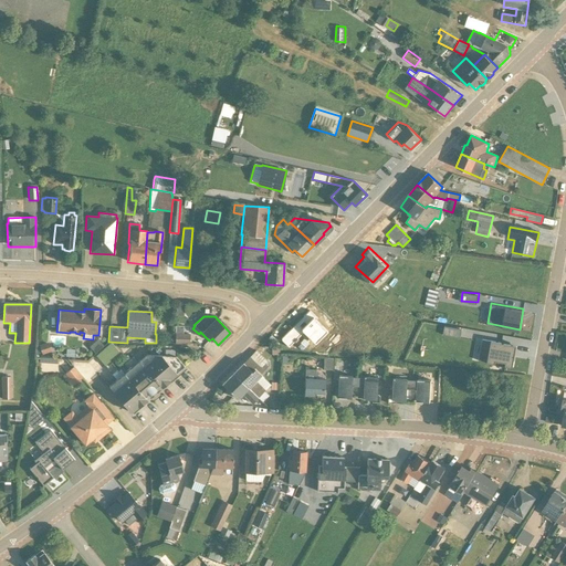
[(182,326),(175,326),(175,344),(189,344),(189,334),(182,333),(182,326)]
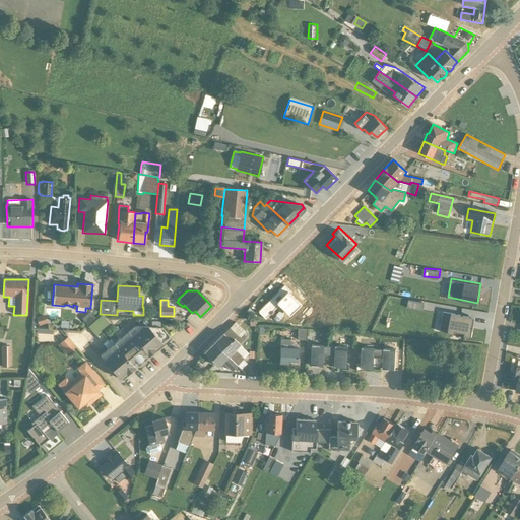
[(424,309),(425,302),(409,300),(408,307),(424,309)]
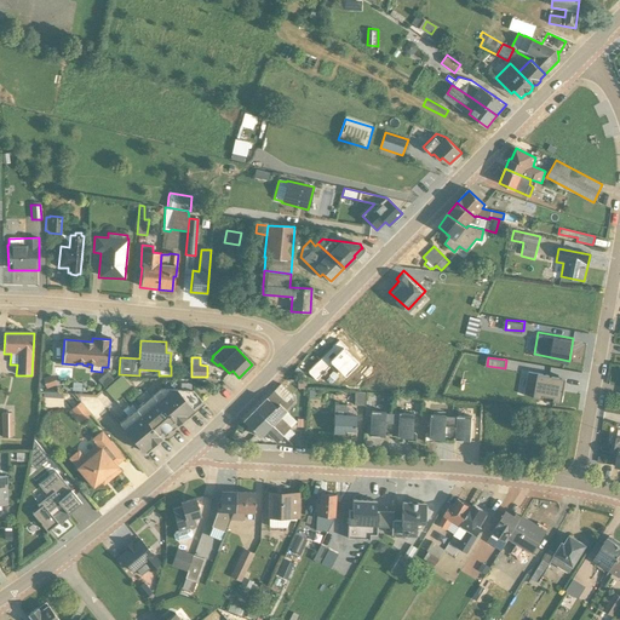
[(113,379),(107,372),(97,380),(104,388),(113,379)]
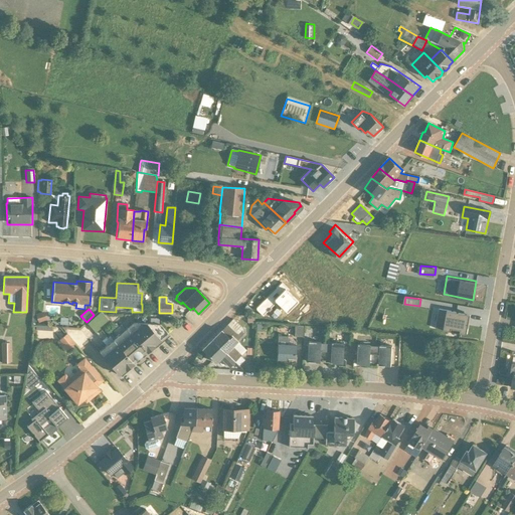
[(439,309),(436,328),(466,333),(469,314),(439,309)]
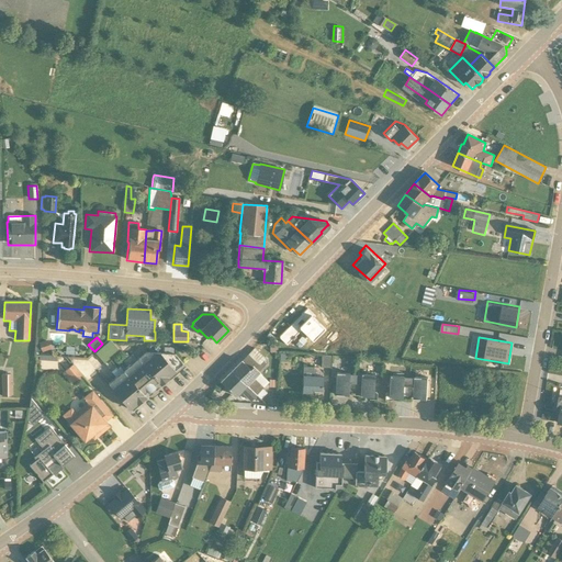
[(42,352),(51,349),(47,340),(37,344),(38,345),(36,346),(35,352),(41,350),(42,352)]
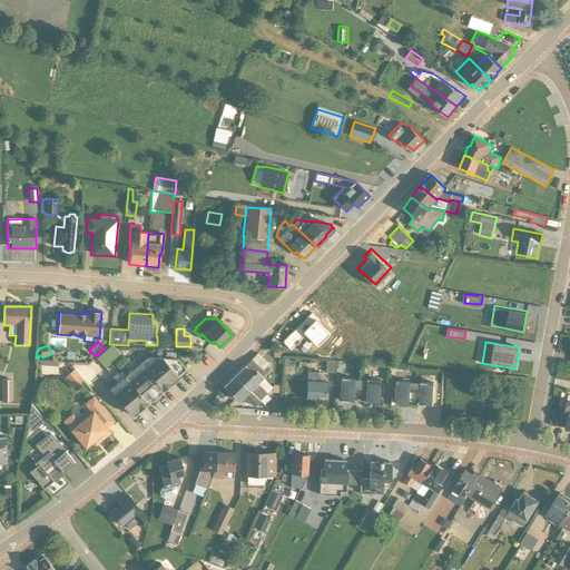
[(114,349),(106,355),(111,362),(119,354),(114,349)]
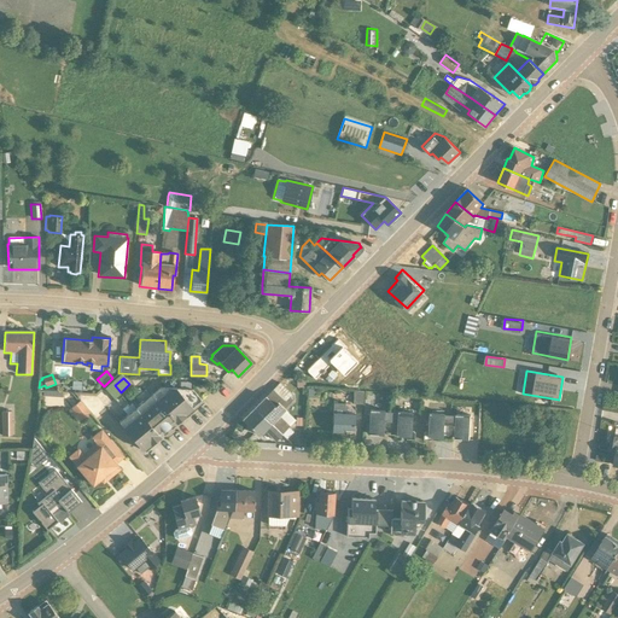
[(295,398),(279,383),(254,408),(286,439),(292,432),(287,427),(295,421),(284,412),(285,410),(284,409),(287,406),(290,408),(295,403),(292,401),(295,398)]
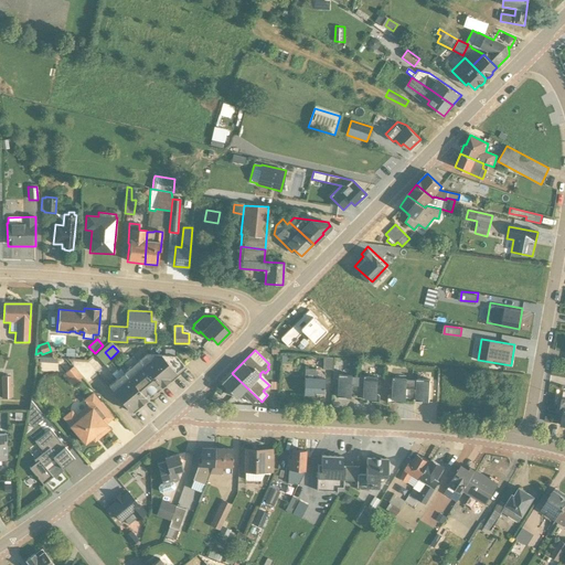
[(108,386),(130,412),(146,400),(142,395),(146,393),(148,394),(156,388),(153,385),(157,383),(160,387),(161,387),(169,380),(177,373),(176,372),(183,366),(176,355),(146,354),(108,386)]
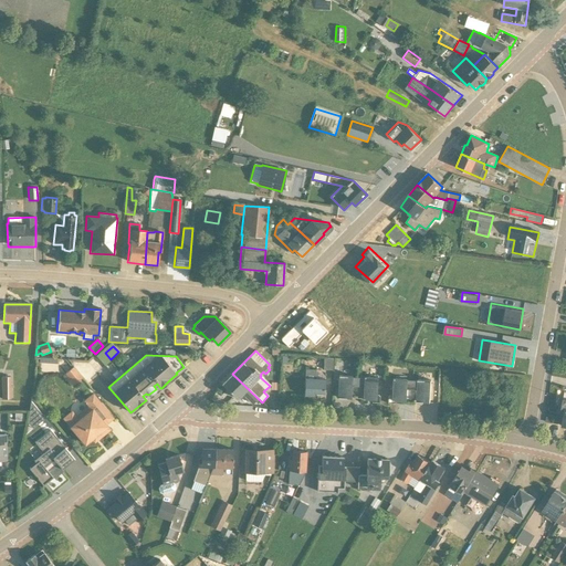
[(41,357),(41,371),(59,371),(59,357),(41,357)]
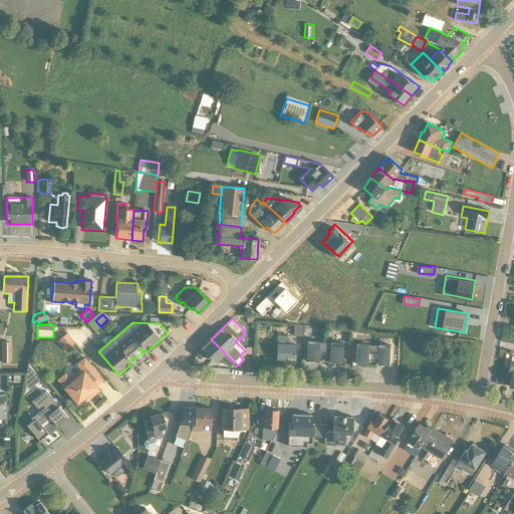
[(302,325),(294,324),(293,335),(301,336),(302,325)]
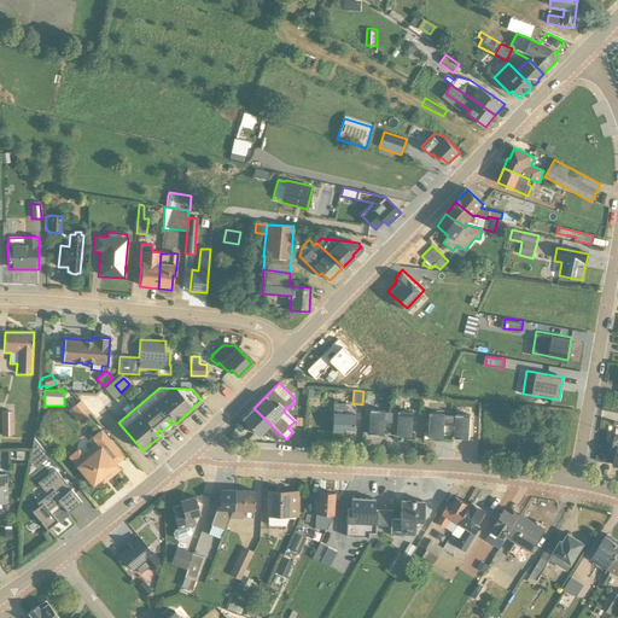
[(80,400),(73,409),(83,418),(91,407),(80,400)]
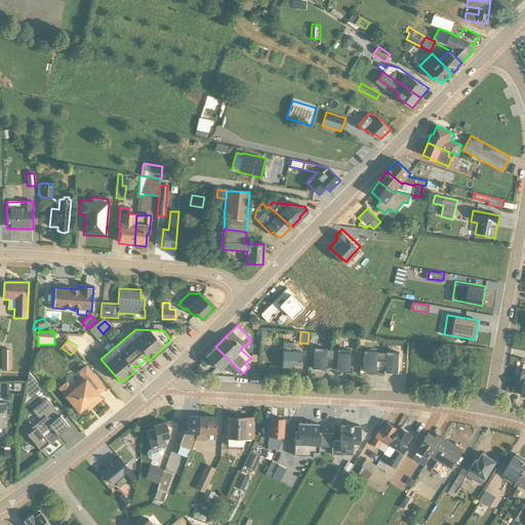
[(283,342),(282,367),(291,367),(291,364),(300,365),(301,350),(295,344),(283,342)]
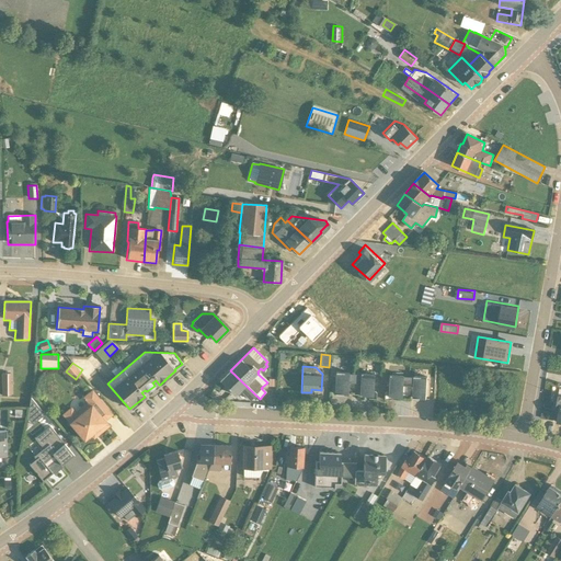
[(230,370),(219,381),(235,396),(240,390),(252,403),(264,403),(260,399),(230,370)]
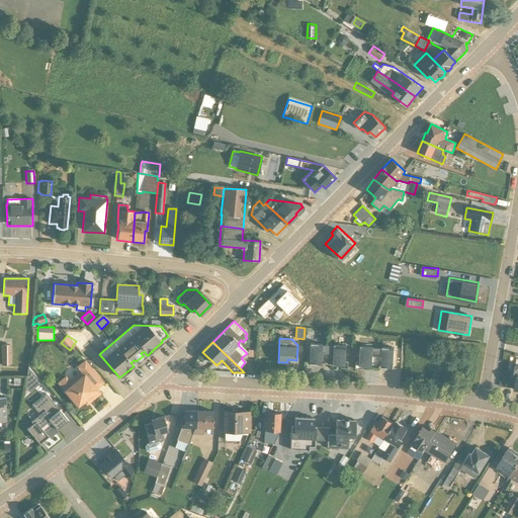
[(321,353),(327,353),(327,346),(321,345),(322,345),(310,344),(309,364),(321,364),(321,353)]
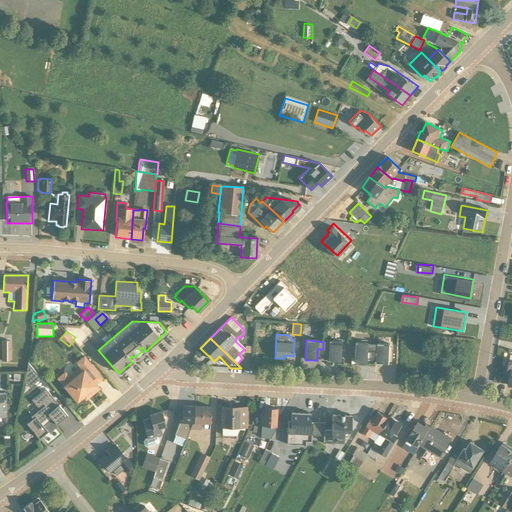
[(1,341),(1,361),(9,361),(9,341),(1,341)]
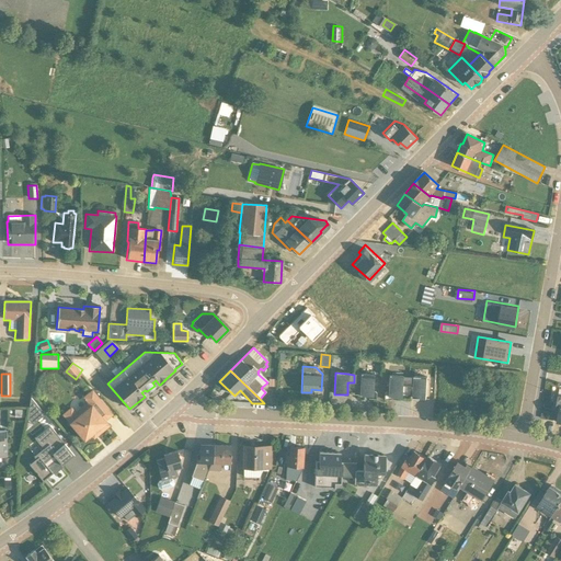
[(361,375),(354,375),(354,382),(359,384),(359,396),(371,396),(373,374),(361,374),(361,375)]
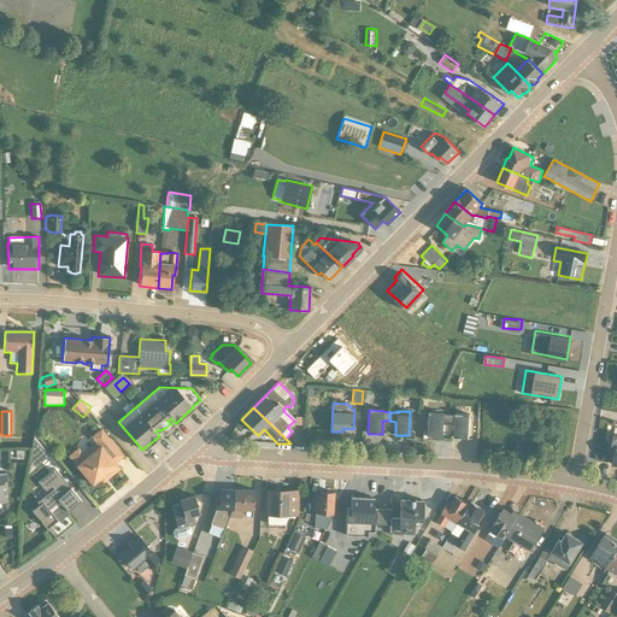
[(441,424),(447,424),(448,415),(441,415),(441,413),(428,412),(427,436),(441,438),(441,424)]
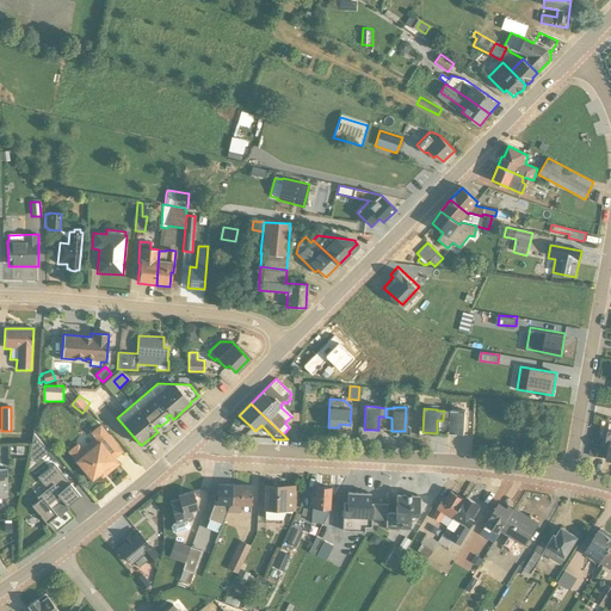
[(451,411),(444,411),(443,420),(450,421),(449,433),(463,434),(464,411),(451,411)]
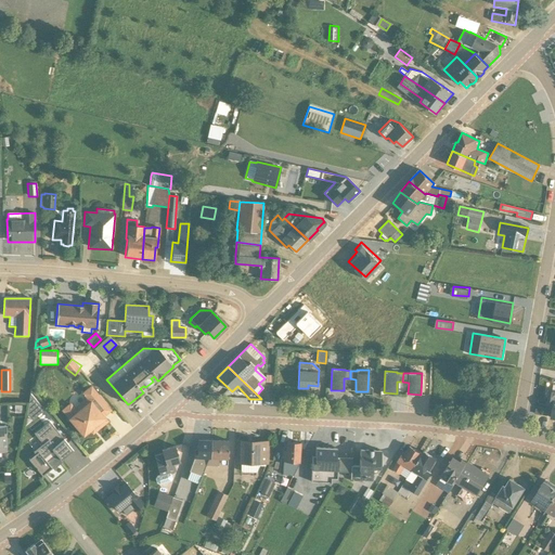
[(110,410),(90,387),(82,394),(87,399),(74,410),(69,404),(63,410),(82,436),(89,429),(92,434),(97,430),(107,421),(103,416),(110,410)]
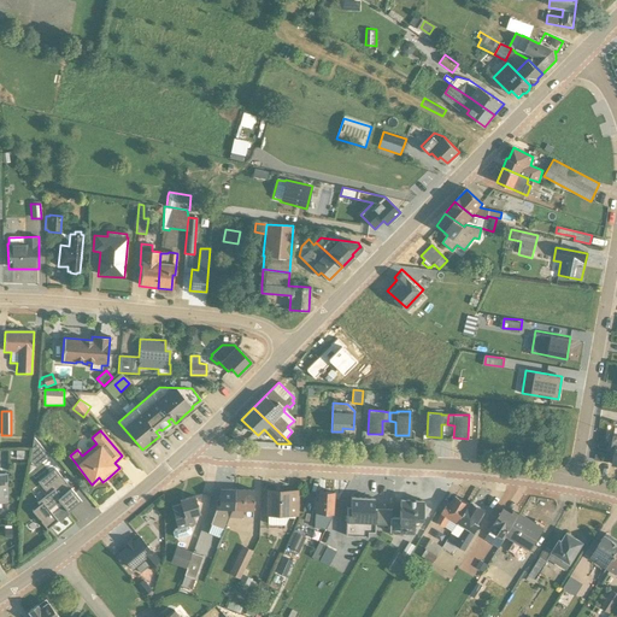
[(48,456),(34,438),(33,438),(29,460),(35,468),(48,456)]
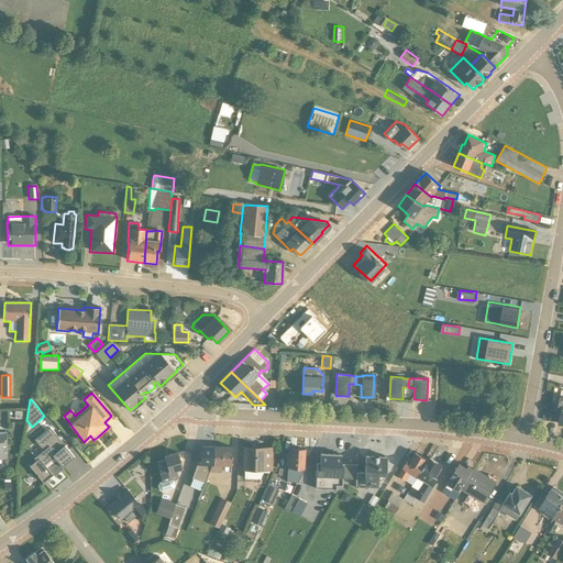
[(29,466),(43,483),(52,474),(54,476),(63,468),(62,467),(74,456),(50,428),(34,440),(43,451),(33,459),(35,461),(29,466)]
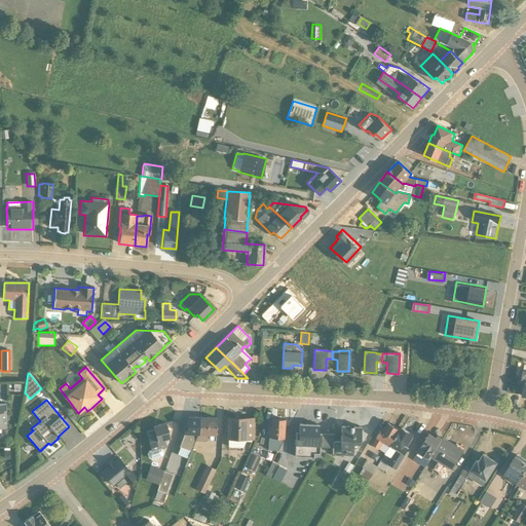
[(184,434),(179,447),(190,451),(197,435),(198,435),(199,417),(191,417),(191,418),(187,418),(186,426),(184,426),(184,434)]
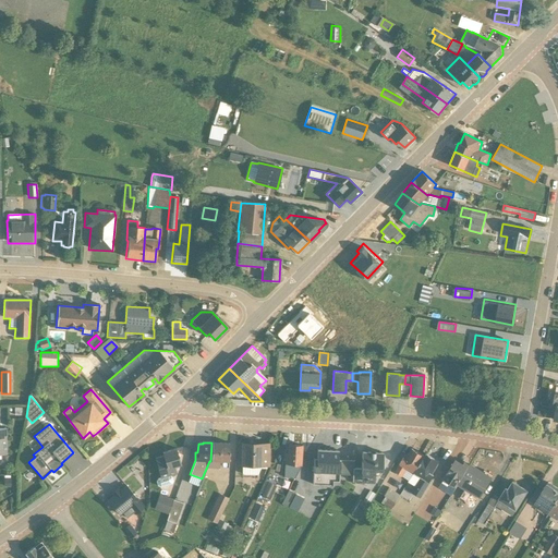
[(206,468),(219,469),(219,462),(228,462),(229,443),(211,443),(210,461),(209,461),(206,468)]
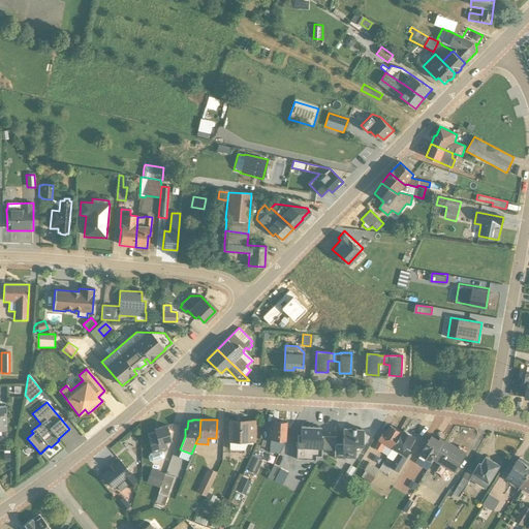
[(229,442),(229,448),(230,450),(244,450),(247,444),(252,444),(252,442),(255,442),(255,421),(247,419),(247,424),(228,423),(227,442),(229,442)]
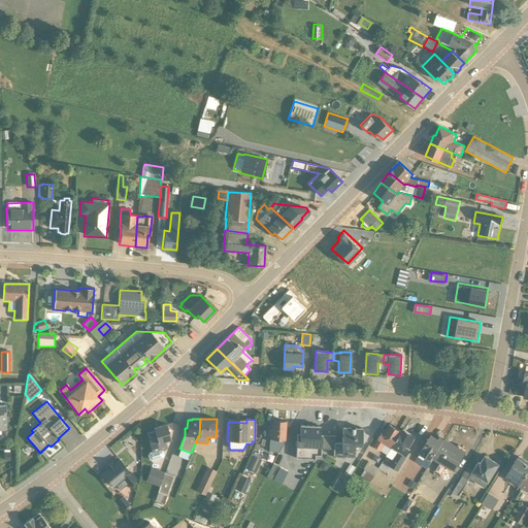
[(270,429),(269,444),(282,446),(284,441),(285,422),(272,421),(271,429),(270,429)]
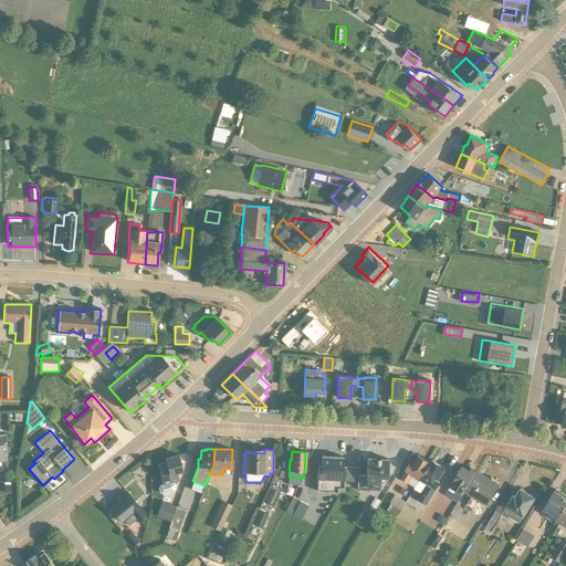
[(399,479),(415,488),(430,462),(417,454),(411,463),(409,462),(399,479)]
